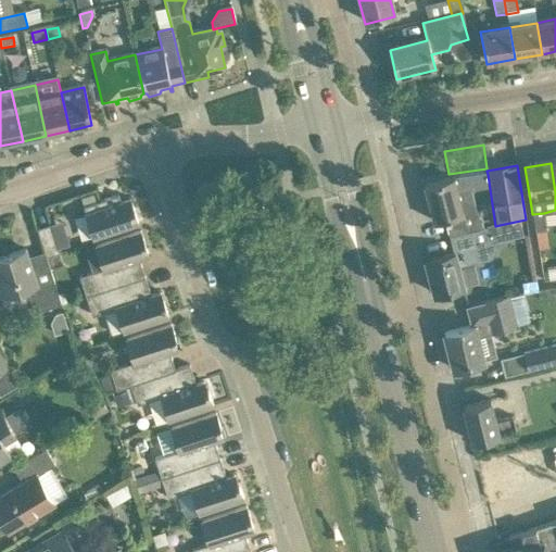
[(450,239),(483,230),(480,213),(476,214),(463,217),(457,193),(490,189),(488,174),(454,179),(425,187),(433,224),(445,222),(450,239)]
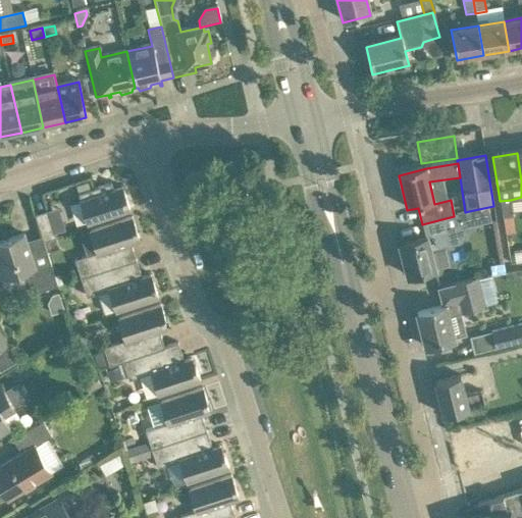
[(88,225),(97,222),(129,212),(122,189),(113,192),(111,186),(79,196),(81,202),(81,203),(88,225)]
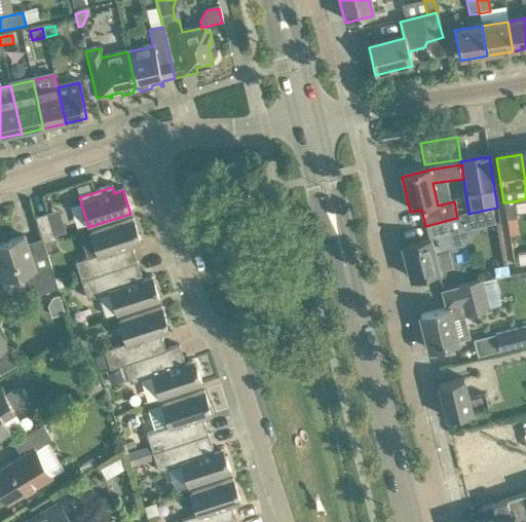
[(503,202),(506,221),(508,228),(517,227),(516,220),(517,219),(515,201),(503,202)]
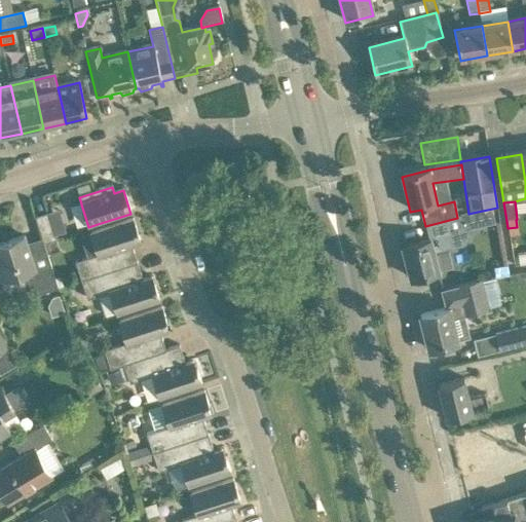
[(429,241),(403,249),(411,281),(439,273),(434,255),(464,248),(468,240),(466,232),(477,229),(473,213),(468,214),(460,216),(461,217),(457,218),(427,226),(425,226),(429,241)]
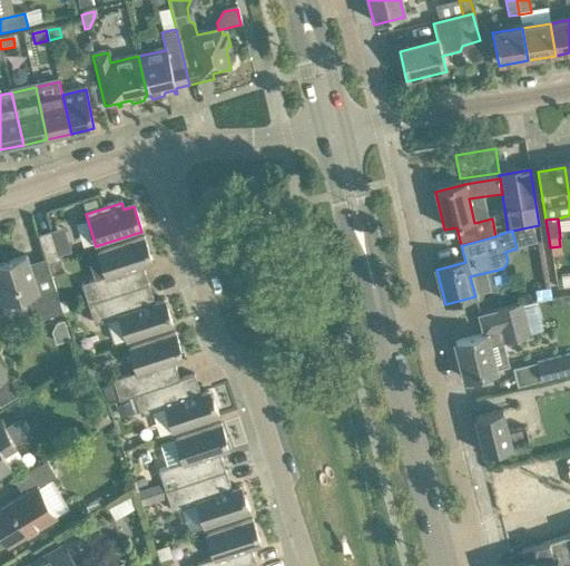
[(48,265),(60,262),(51,233),(38,237),(48,265)]
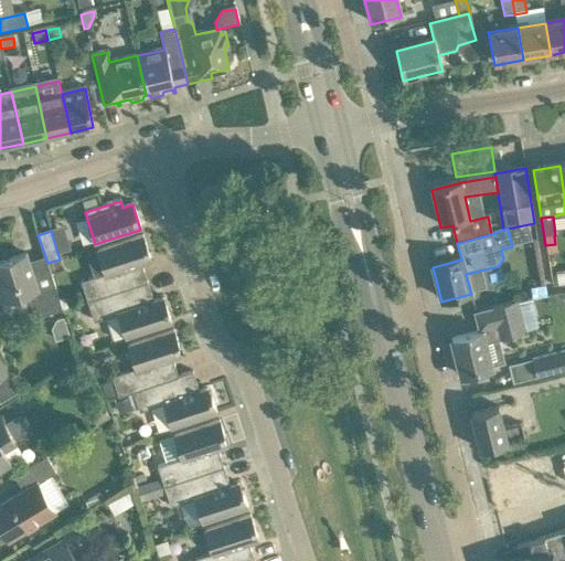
[(87,304),(147,284),(141,265),(151,262),(142,237),(97,252),(105,275),(81,284),(87,304)]
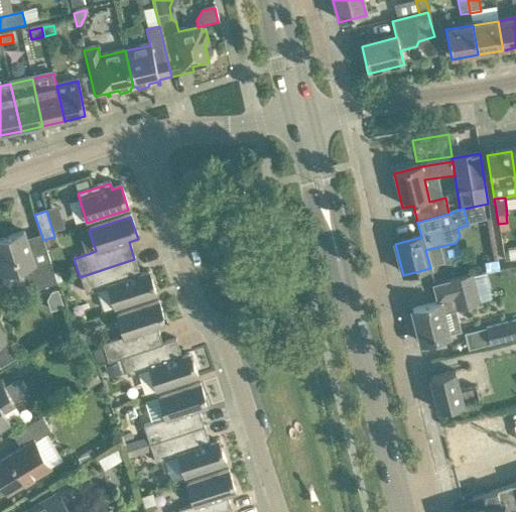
[(31,292),(57,284),(41,236),(39,237),(40,237),(43,244),(28,248),(24,234),(0,241),(0,278),(25,270),(27,276),(26,276),(31,292)]
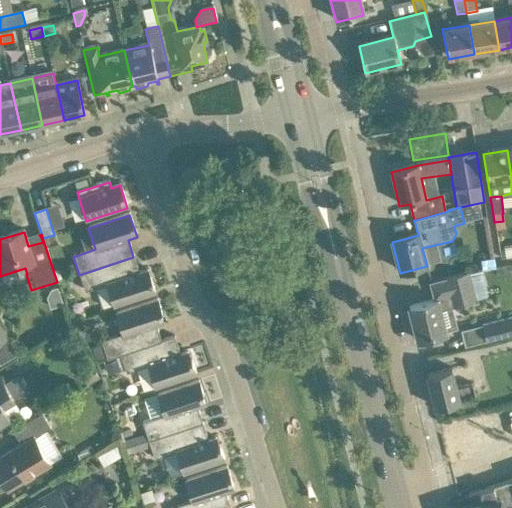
[(133,257),(79,275),(85,293),(95,290),(102,309),(113,305),(114,307),(155,294),(148,271),(139,274),(133,257)]
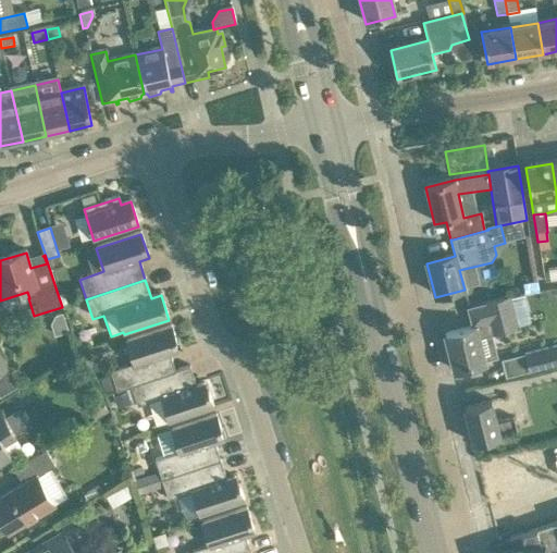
[(518,329),(519,329),(511,298),(467,310),(471,329),(445,336),(454,373),(485,365),(479,340),(518,330),(518,329)]
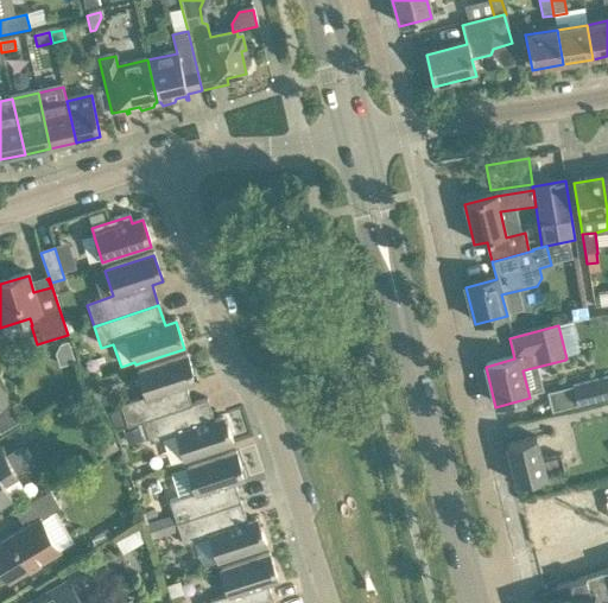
[(61,346),(56,355),(59,368),(75,363),(68,343),(61,346)]
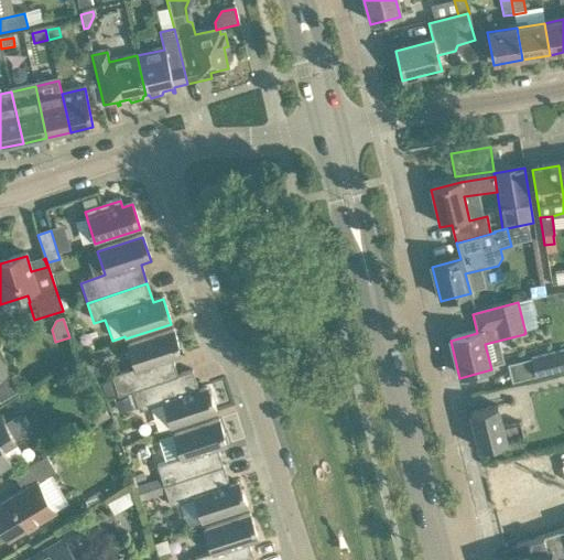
[(132,394),(177,377),(172,359),(180,357),(176,347),(179,347),(173,332),(128,346),(136,369),(111,378),(112,380),(100,385),(106,399),(117,396),(118,398),(132,394)]
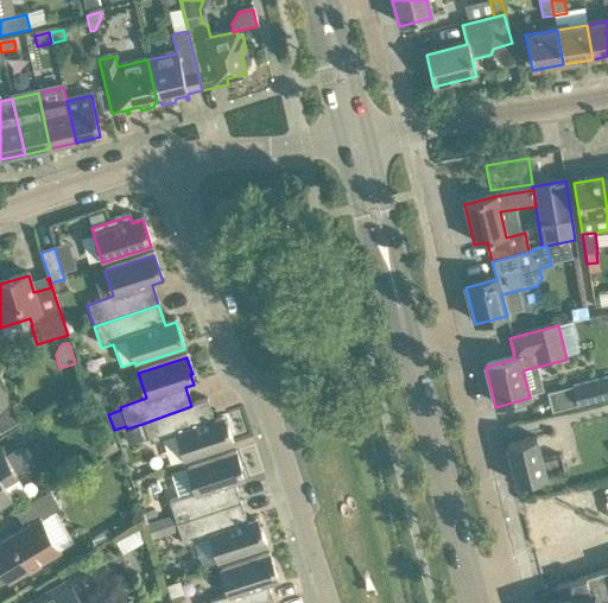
[(607,400),(607,379),(572,388),(577,408),(607,400)]
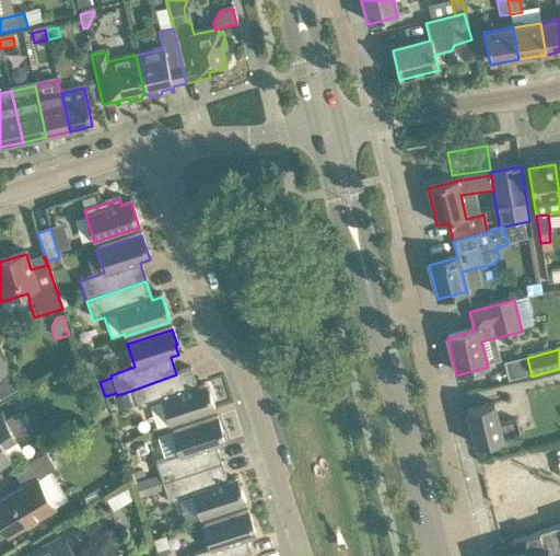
[(0,401),(21,389),(10,372),(0,356),(0,401)]
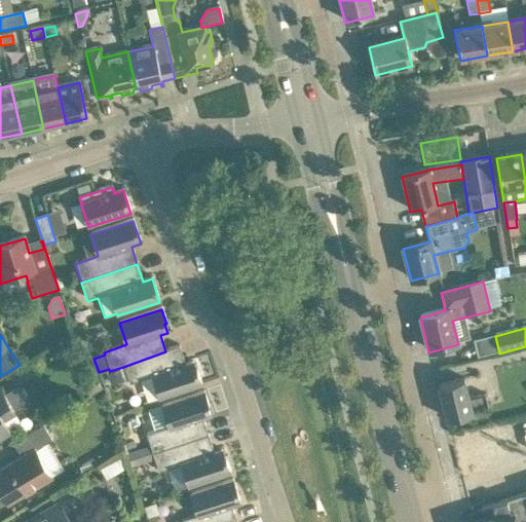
[(123,367),(129,385),(152,378),(159,400),(201,385),(197,371),(195,371),(193,363),(185,366),(180,347),(165,351),(123,367)]
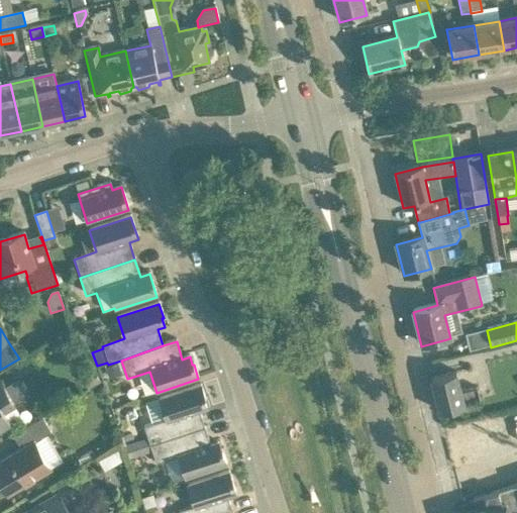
[(119,366),(106,370),(110,382),(123,378),(119,366)]
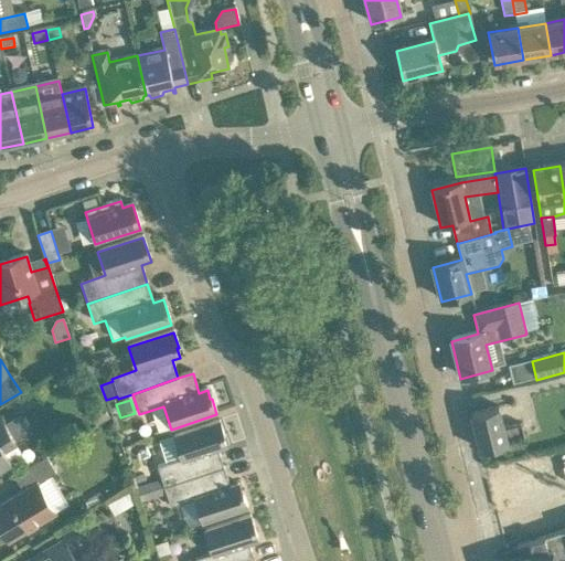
[(470,415),(480,453),(524,442),(521,425),(503,430),(499,409),(470,415)]
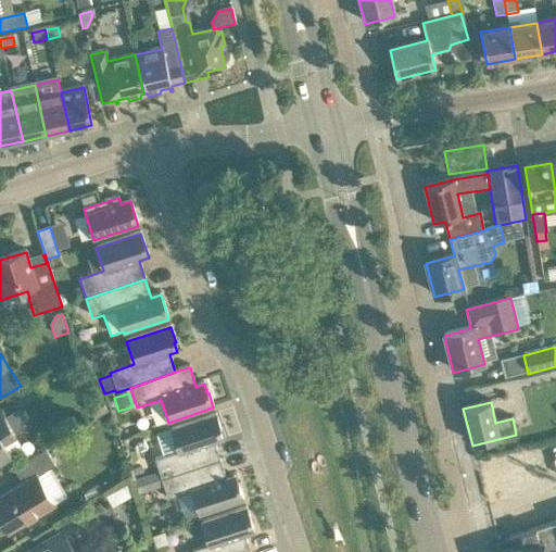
[(15,436),(29,427),(27,422),(28,421),(24,414),(23,415),(20,410),(4,418),(1,412),(0,412),(0,463),(11,456),(2,443),(15,436)]
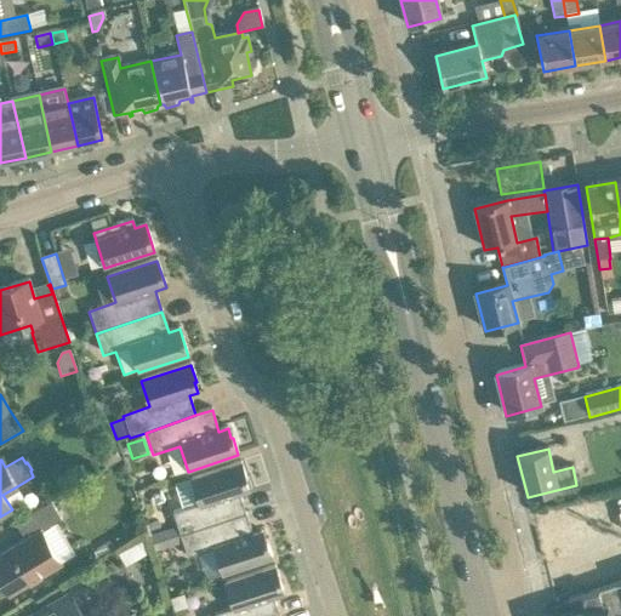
[(153,546),(246,515),(239,495),(248,491),(245,482),(246,482),(241,463),(192,480),(200,506),(174,514),(177,529),(151,539),(153,546)]
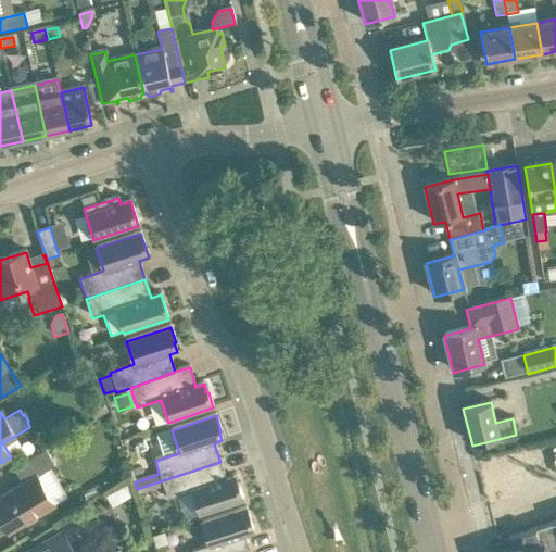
[(0,522),(8,535),(51,509),(34,480),(55,467),(46,451),(14,471),(23,486),(0,499),(0,522)]
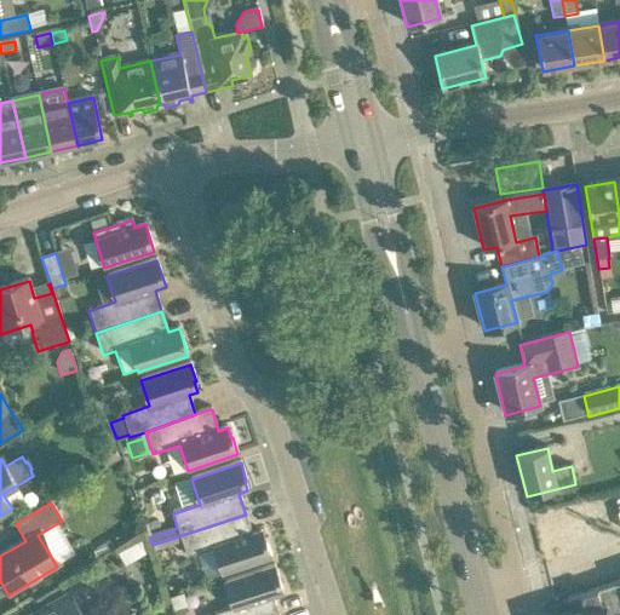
[(155,553),(183,545),(187,557),(213,549),(222,575),(271,558),(267,541),(264,541),(262,532),(252,535),(246,515),(153,545),(155,553)]
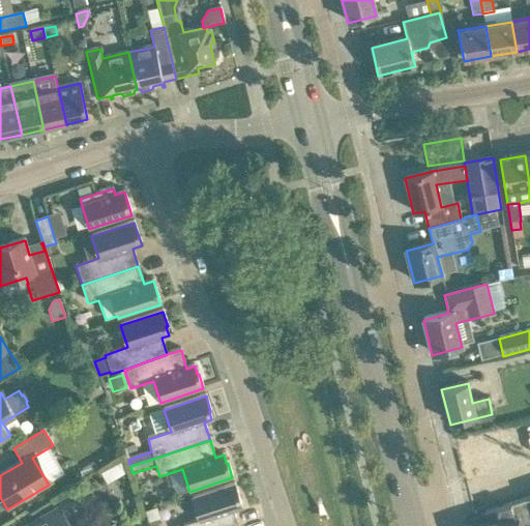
[(94,465),(80,473),(84,478),(97,470),(94,465)]
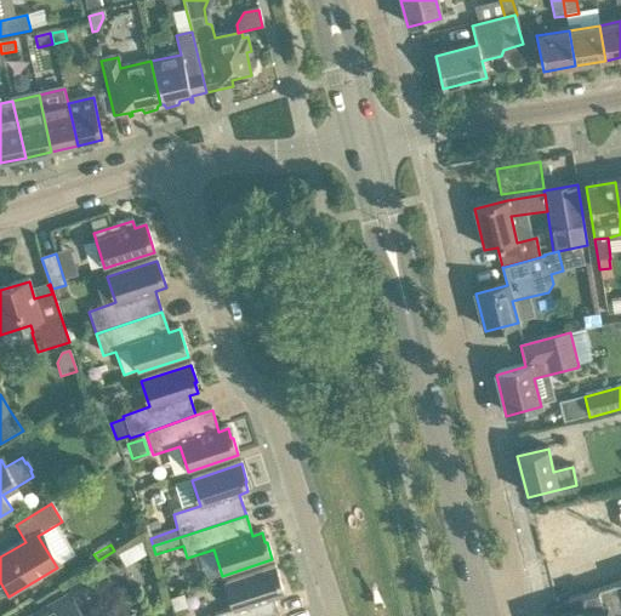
[(279,615),(273,599),(284,595),(274,568),(224,585),(233,610),(217,615),(279,615)]
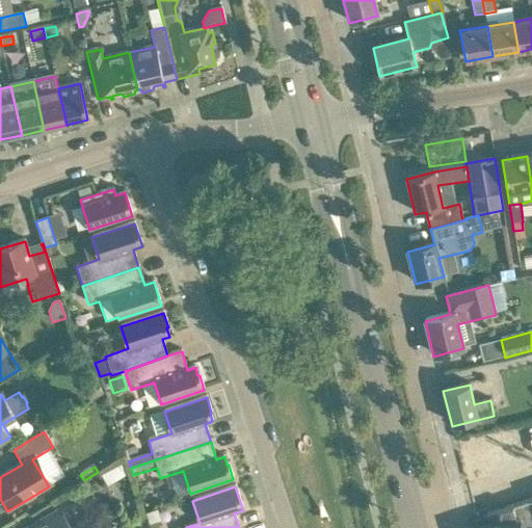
[(531,527),(531,500),(486,517),(489,527),(531,527)]
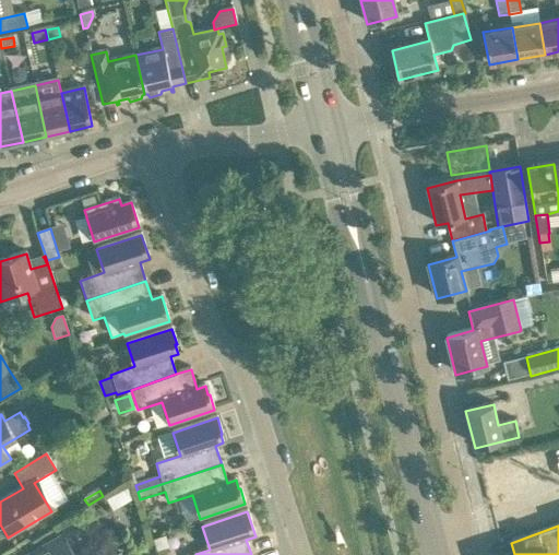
[(96,554),(93,550),(85,554),(74,554),(66,541),(48,552),(45,546),(31,554),(96,554)]
